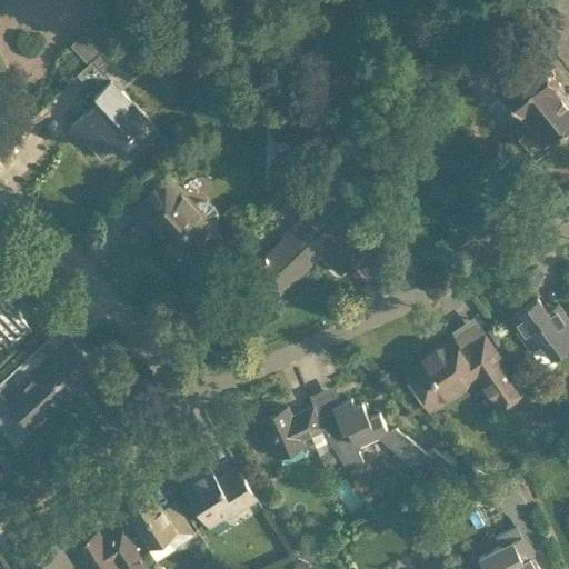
[(91,107),(69,128),(85,143),(86,142),(101,158),(128,132),(130,133),(133,130),(132,129),(147,116),(120,88),(128,81),(112,65),(141,38),(128,23),(92,58),(110,78),(96,91),(92,88),(82,97),(91,107)]
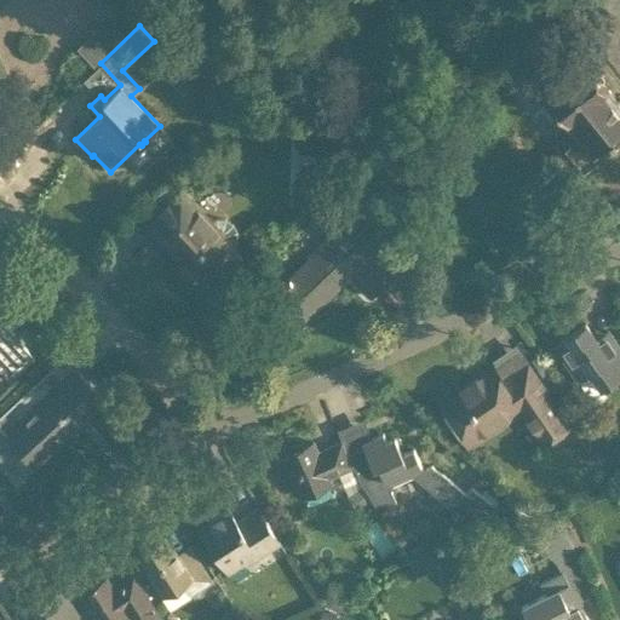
[(583,56),(564,70),(569,78),(544,98),(563,122),(568,118),(581,135),(549,161),(567,184),(619,142),(619,133),(619,132),(619,130),(619,101),(604,81),(604,75),(598,68),(592,68),(583,56)]
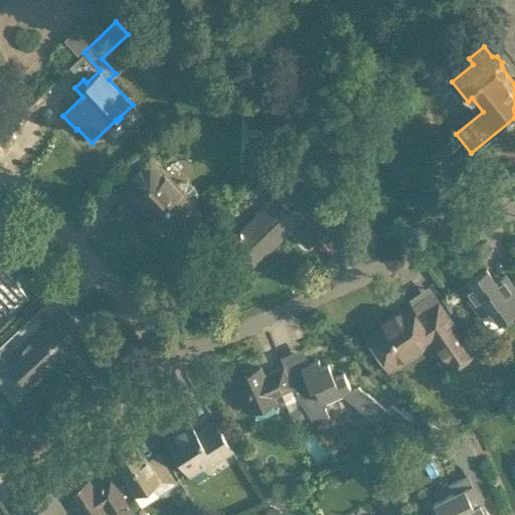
[(280,177),(294,164),(303,174),(321,157),(300,134),(268,164),(280,177)]
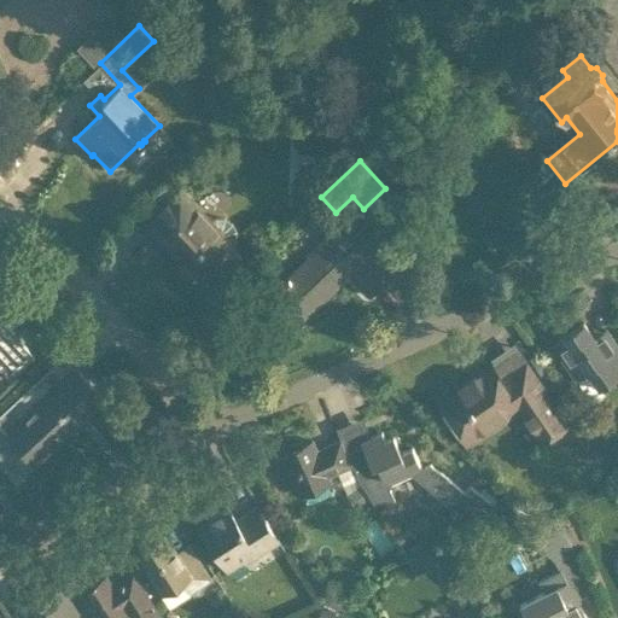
[(180,192),(167,205),(149,221),(185,260),(182,262),(181,266),(181,268),(181,272),(182,274),(185,277),(187,279),(191,279),(194,279),(197,278),(199,277),(202,278),(219,261),(233,249),(232,248),(237,239),(237,231),(232,223),(225,219),(216,219),(209,222),(180,192)]
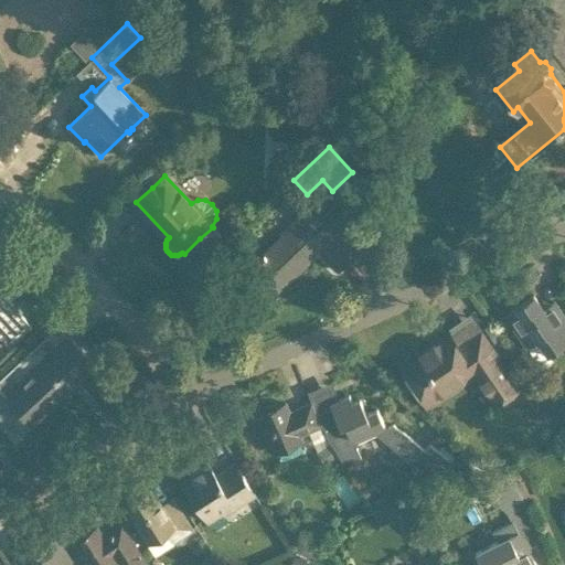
[(274,283),(302,255),(306,257),(318,246),(338,267),(358,248),(340,228),(345,223),(320,196),(302,213),(305,215),(254,264),(231,285),(253,309),(277,287),(274,283)]
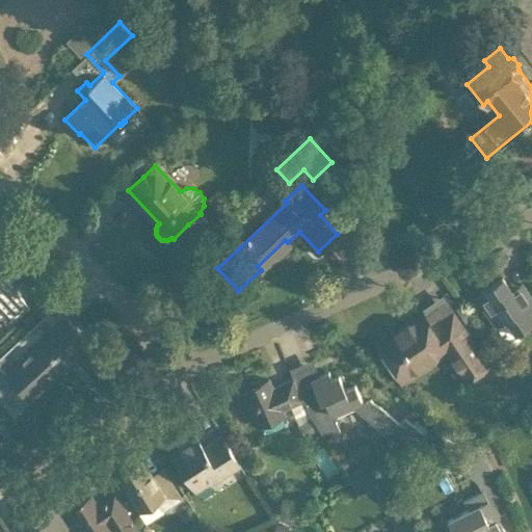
[(10,267),(0,256),(0,316),(8,325),(30,306),(21,295),(23,293),(18,287),(16,289),(2,275),(10,267)]
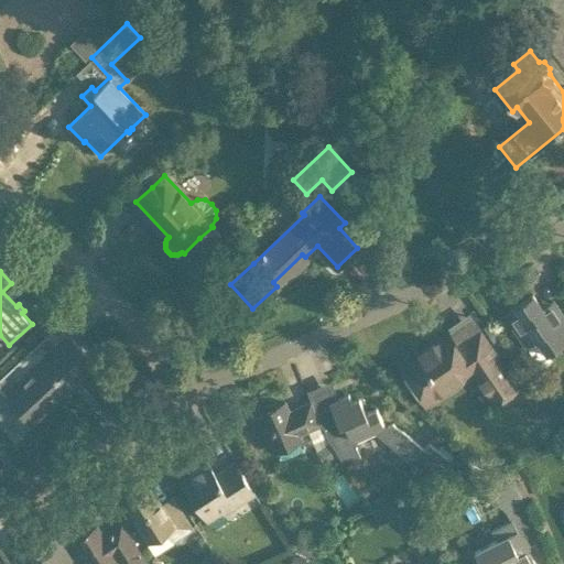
[(563,339),(563,315),(557,306),(554,300),(543,307),(532,293),(505,312),(527,345),(538,337),(546,351),(563,339)]
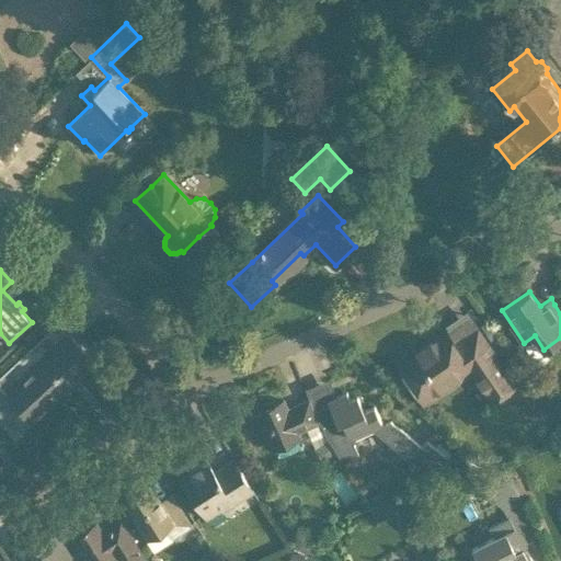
[(42,336),(0,375),(0,384),(8,392),(7,393),(10,397),(0,404),(0,412),(15,428),(29,416),(31,420),(66,387),(68,389),(82,375),(80,374),(94,361),(70,334),(69,335),(58,322),(42,336)]
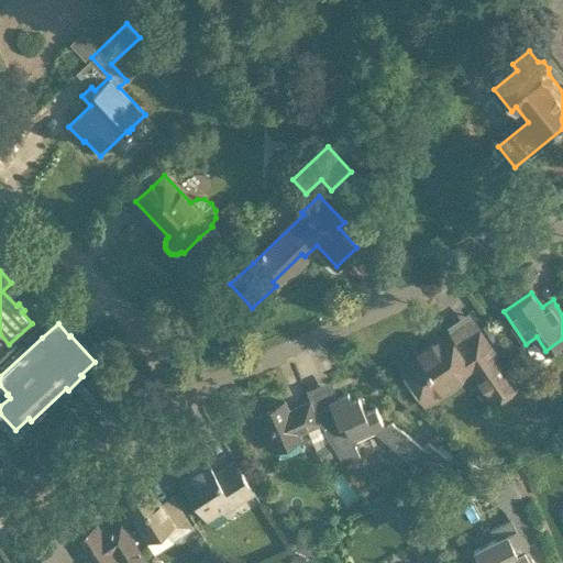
[(418,350),(399,362),(427,401),(472,371),(493,400),(516,385),(481,332),(479,333),(481,335),(460,350),(446,330),(444,331),(441,331),(433,335),(432,339),(431,341),(418,350)]
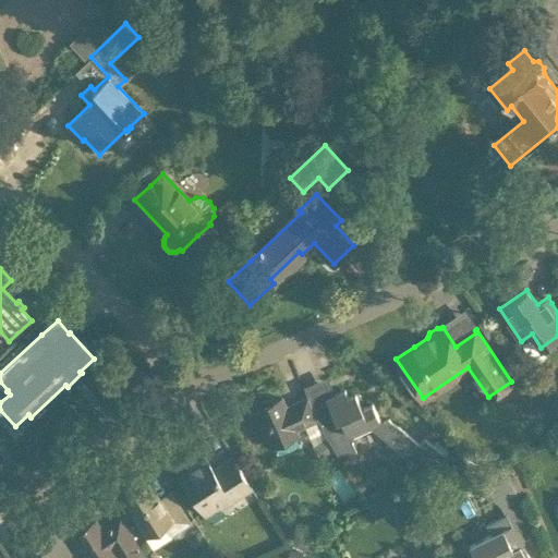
[(381,422),(373,403),(362,408),(355,393),(349,397),(346,389),(326,398),(327,400),(313,407),(319,421),(325,433),(342,458),(358,451),(352,441),(355,435),(371,428),(392,445),(387,452),(400,463),(405,456),(412,461),(409,466),(415,472),(446,456),(424,438),(420,444),(403,431),(389,419),(381,422)]
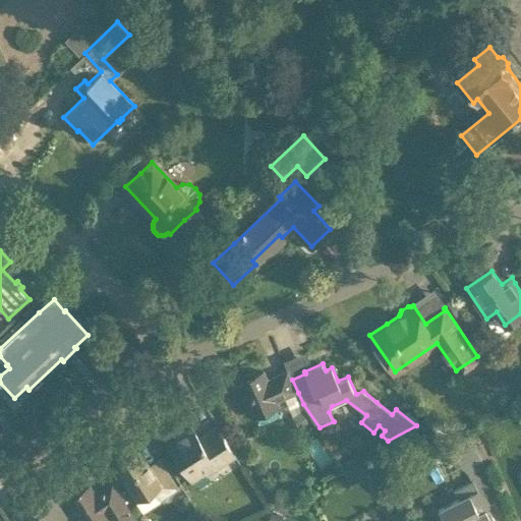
[(241,390),(225,397),(233,415),(249,408),(253,417),(279,406),(278,402),(298,393),(292,380),(288,369),(268,379),(264,370),(256,374),(255,372),(244,377),(245,379),(238,383),(241,390)]
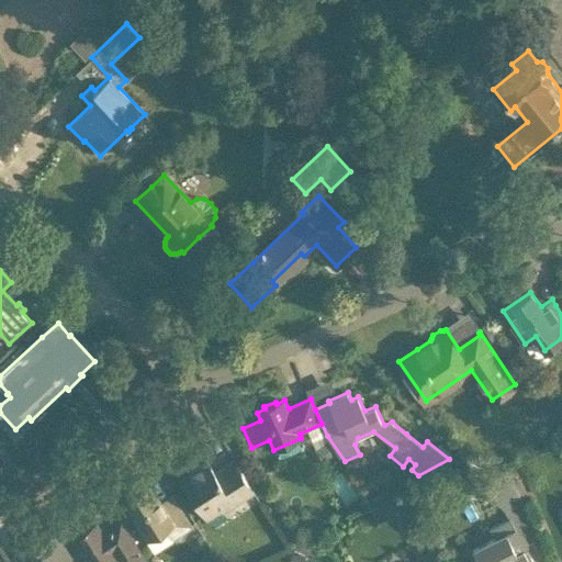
[(221,508),(222,510),(254,491),(234,460),(215,472),(208,461),(182,478),(206,517),(221,508)]
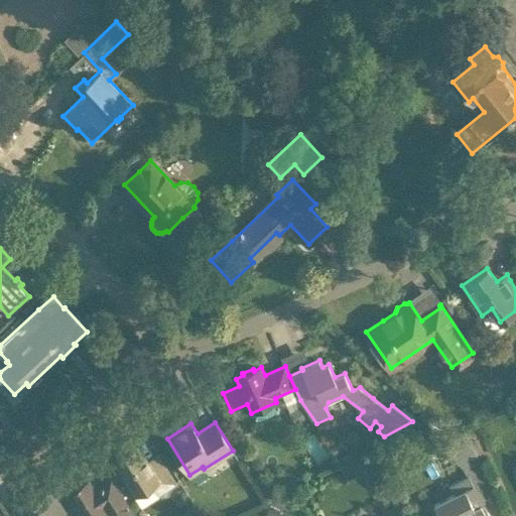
[(115,461),(125,478),(136,495),(150,485),(157,495),(175,484),(157,454),(147,461),(138,445),(115,461)]
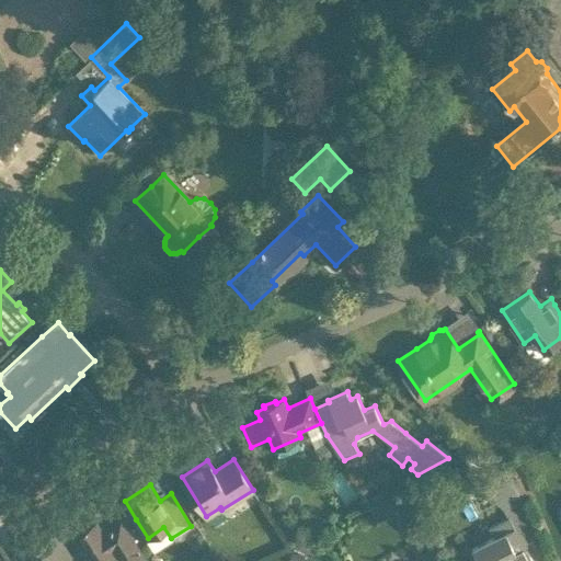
[(494,537),(471,549),(478,560),(531,560),(525,547),(508,514),(488,525),(494,537)]
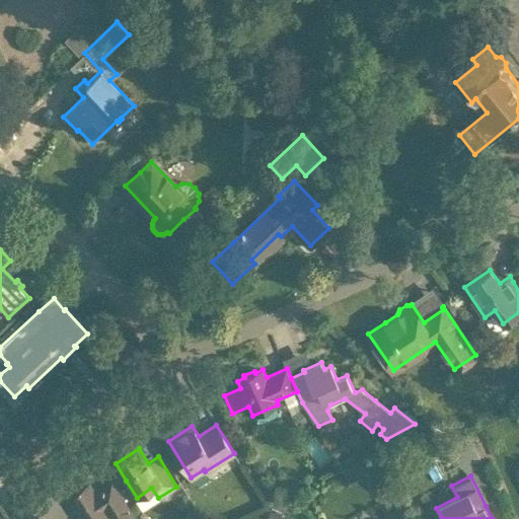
[(68,494),(83,518),(106,518),(128,506),(112,480),(95,491),(88,480),(68,494)]
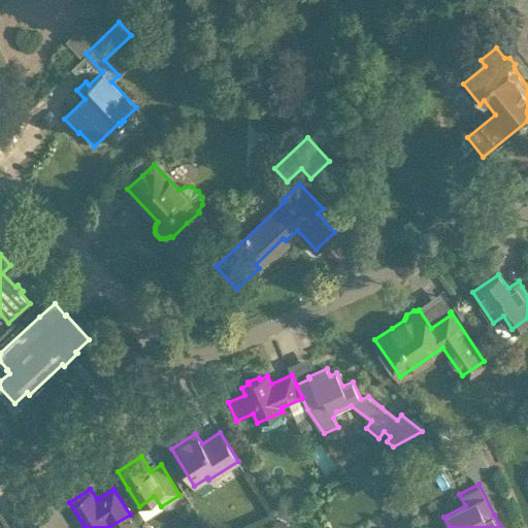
[(70,527),(52,499),(51,499),(19,520),(24,527),(70,527)]
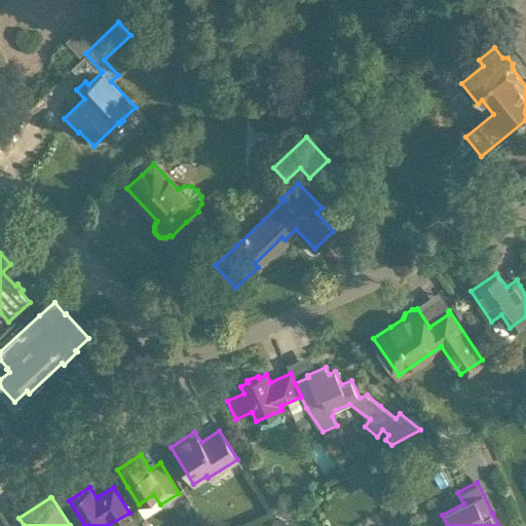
[(268,525),(288,525),(290,522),(273,516),(268,525)]
